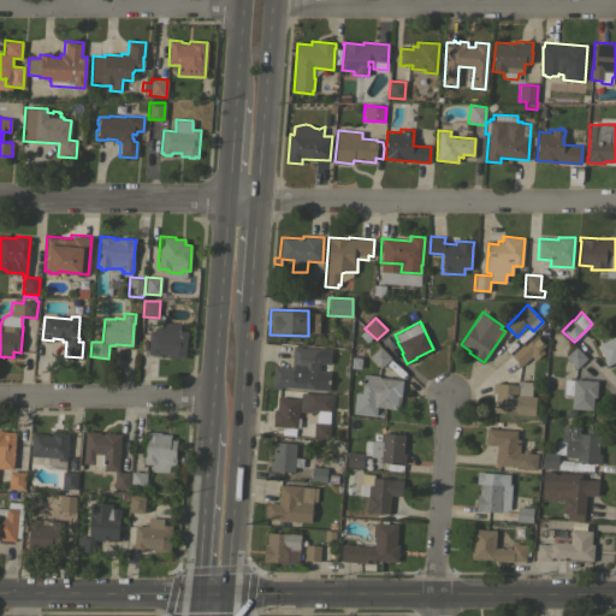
[(181,324),(181,330),(187,331),(184,359),(167,357),(167,354),(160,353),(159,355),(148,354),(148,349),(141,349),(142,335),(149,335),(149,330),(155,331),(155,327),(160,329),(161,323),(181,324)]
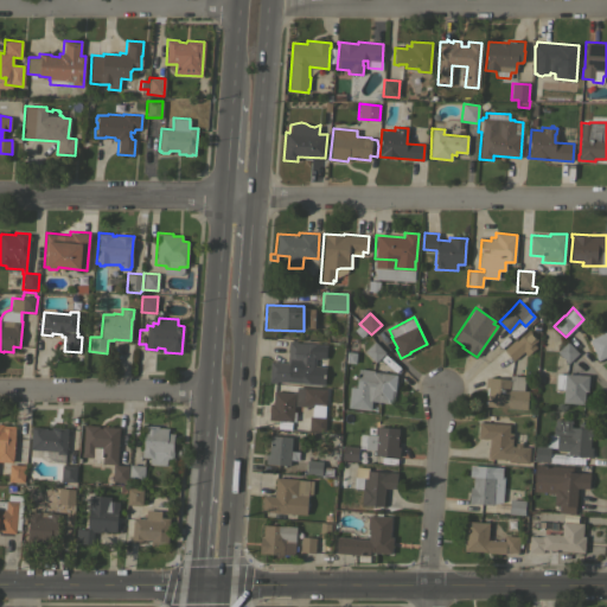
[(512,360),(503,350),(515,339),(516,340),(528,330),(537,339),(532,343),(536,346),(526,355),(523,351),(512,360)]
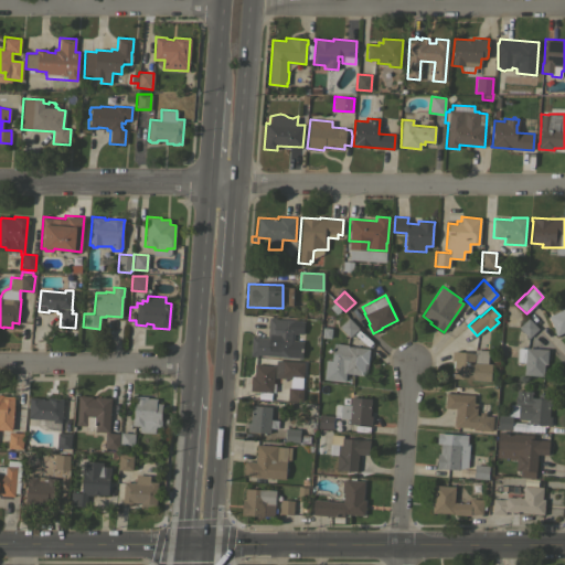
[(550,316),(548,313),(551,312),(552,315),(564,307),(564,329),(564,330),(564,331),(556,336),(553,330),(554,330),(547,316),(550,316)]
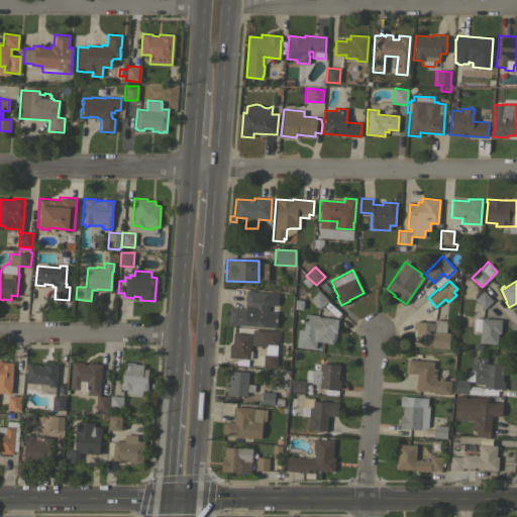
[(245,290),(252,290),(252,291),(278,293),(277,305),(269,304),(268,311),(277,312),(276,327),(235,324),(235,325),(229,324),(230,307),(244,308),(245,290)]
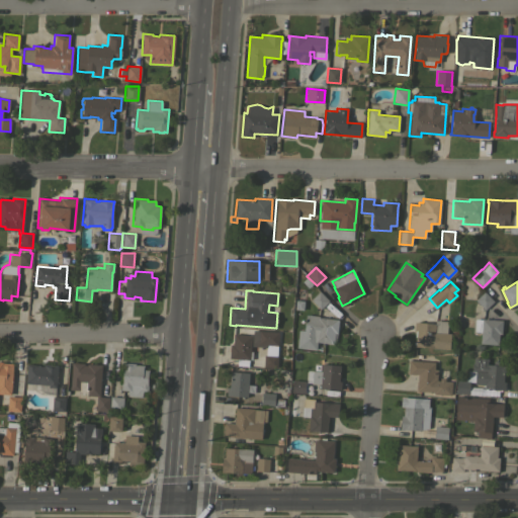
[(329,300),(320,310),(311,299),(320,290),(329,300)]
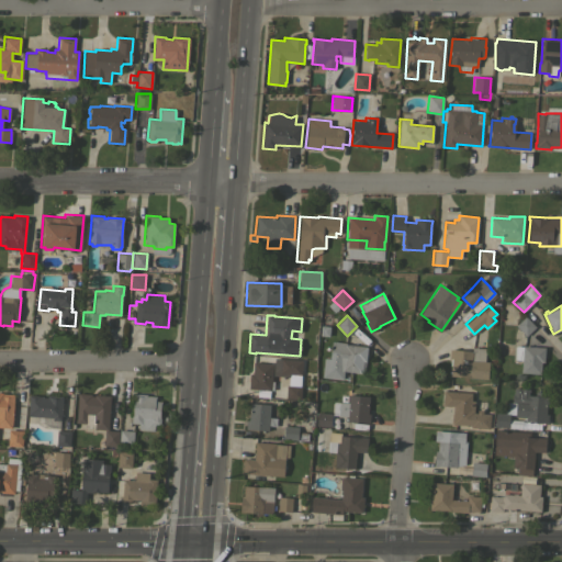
[(536,326),(526,336),(515,325),(525,316),(536,326)]
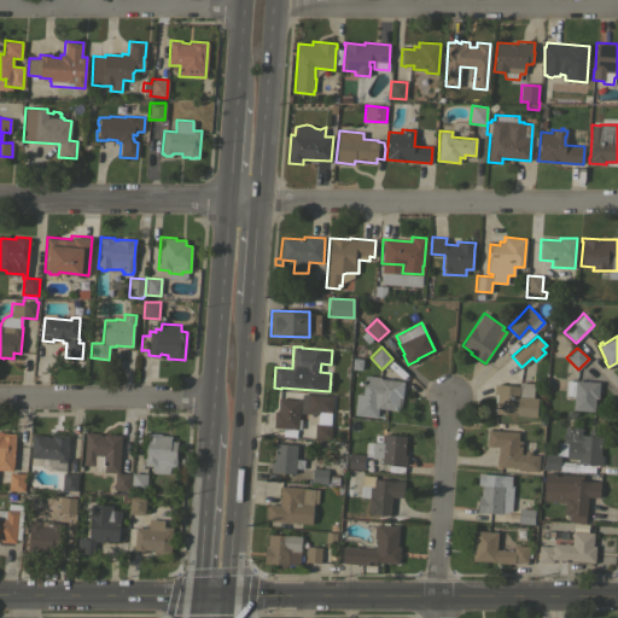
[(356,394),(362,395),(365,375),(379,377),(379,378),(403,382),(402,397),(398,397),(397,410),(378,408),(377,417),(354,414),(356,394)]
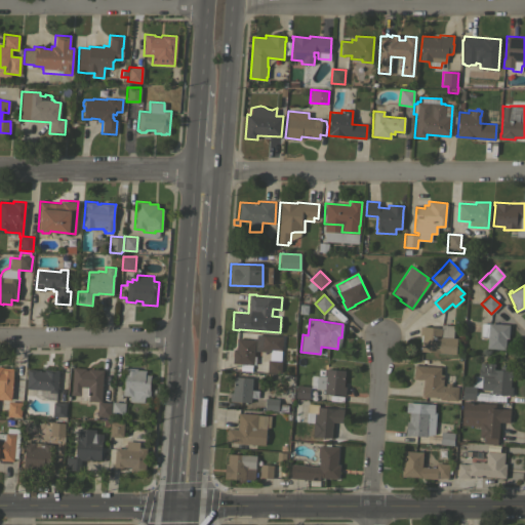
[(509,324),(508,338),(505,338),(505,350),(486,348),(487,336),(480,335),(481,323),(488,323),(509,324)]
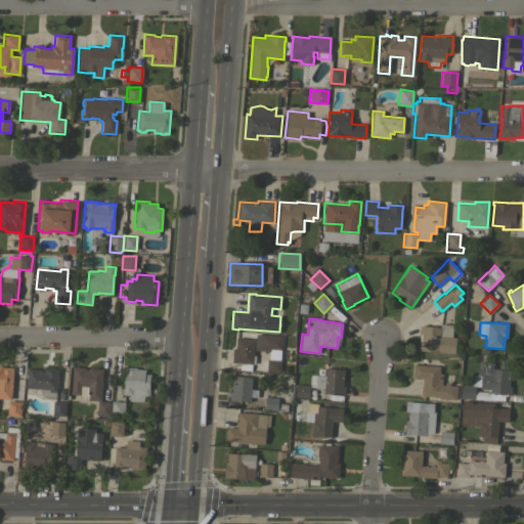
[(440,326),(440,323),(452,324),(451,337),(455,337),(454,353),(437,352),(437,351),(420,350),(421,334),(419,334),(420,325),(440,326)]
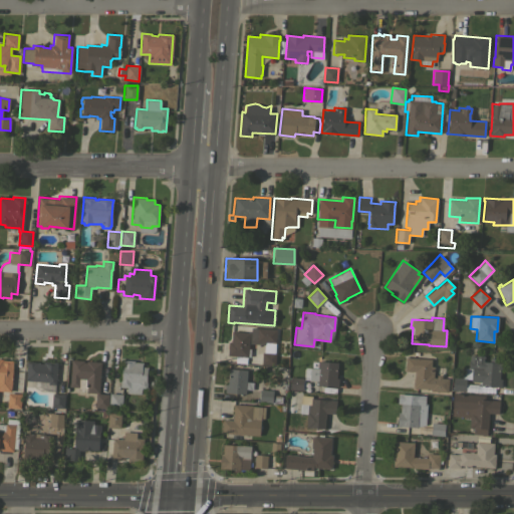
[(250,327),(275,329),(274,342),(264,342),(264,344),(249,343),(250,327)]
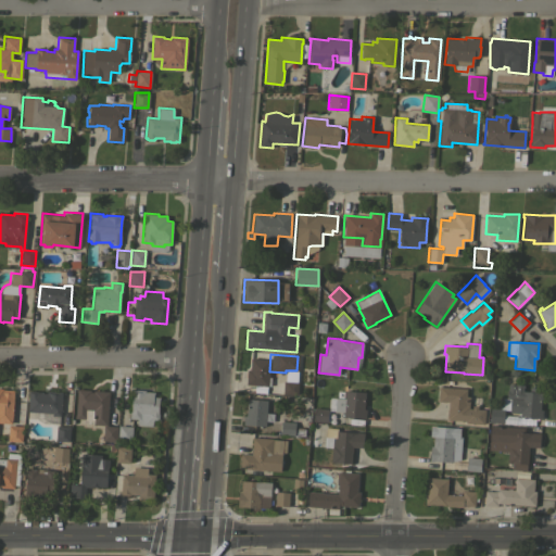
[(250,358),(269,359),(267,386),(245,384),(247,369),(250,369),(250,358)]
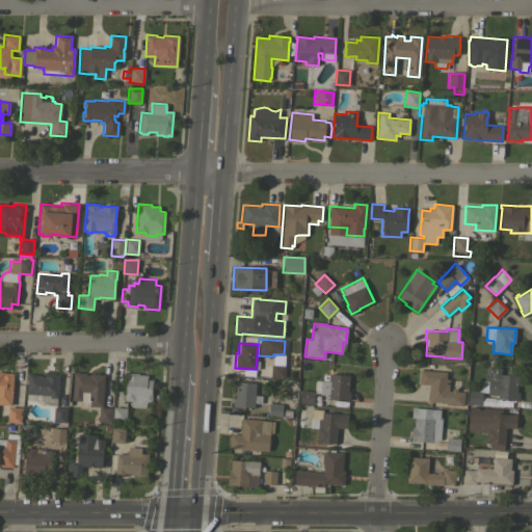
[(271,365),(282,366),(283,356),(272,355),(271,365)]
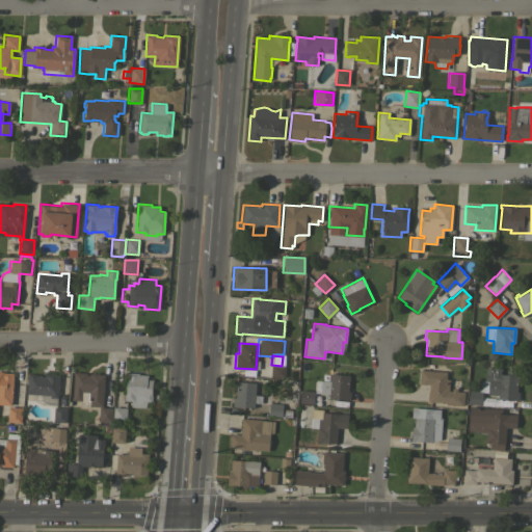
[(271,365),(285,366),(284,378),(270,377),(271,365)]
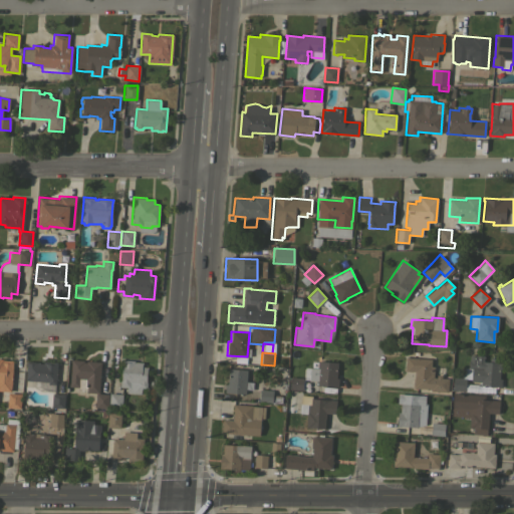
[(484,355),(483,361),(489,361),(490,358),(497,358),(497,362),(500,362),(500,363),(501,365),(501,368),(499,369),(499,378),(501,378),(501,387),(498,387),(498,389),(495,389),(495,387),(490,386),(490,388),(487,388),(487,386),(484,386),(484,387),(481,387),(481,386),(480,386),(480,381),(470,380),(471,378),(466,378),(465,391),(452,390),(453,377),(462,377),(462,367),(469,367),(469,366),(468,366),(468,359),(469,360),(470,354),(484,355)]
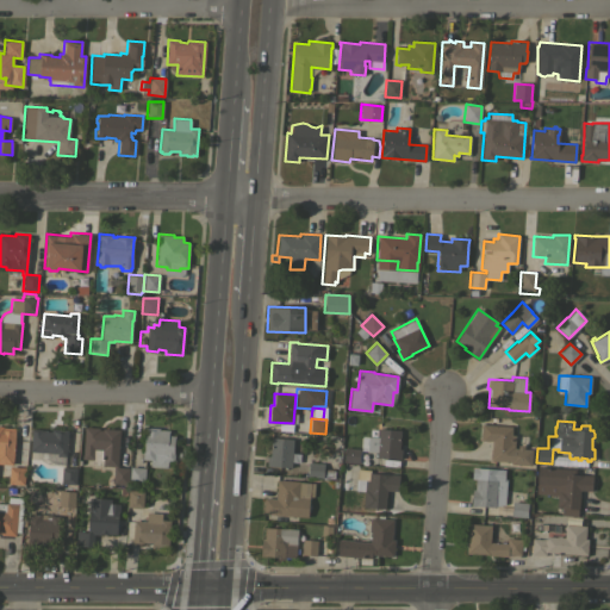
[(512,427),(511,435),(515,435),(514,448),(518,448),(518,444),(524,444),(523,448),(531,449),(530,465),(511,464),(511,461),(491,460),(492,441),(480,440),(481,424),(512,427)]
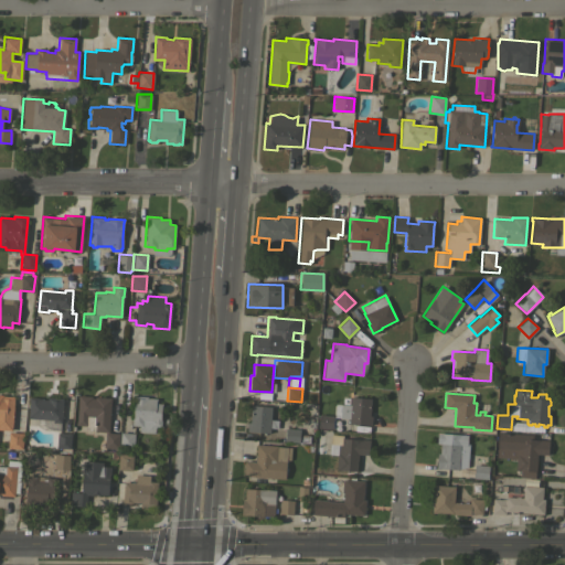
[(0,395),(14,396),(12,419),(11,429),(0,428),(0,395)]
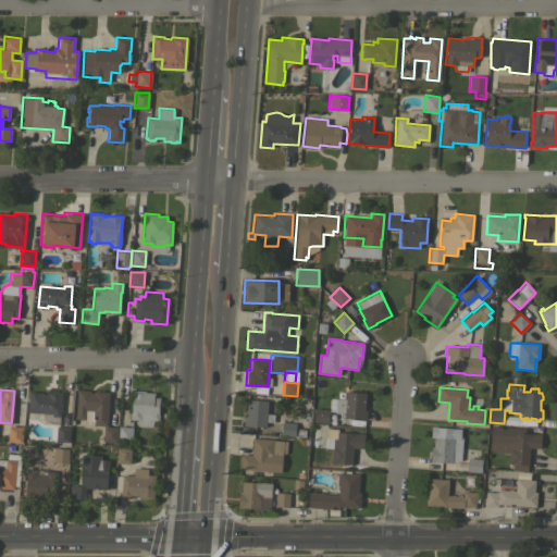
[(77,390),(90,391),(90,392),(94,393),(94,391),(109,392),(107,425),(94,424),(94,423),(84,423),(84,420),(75,419),(77,390)]
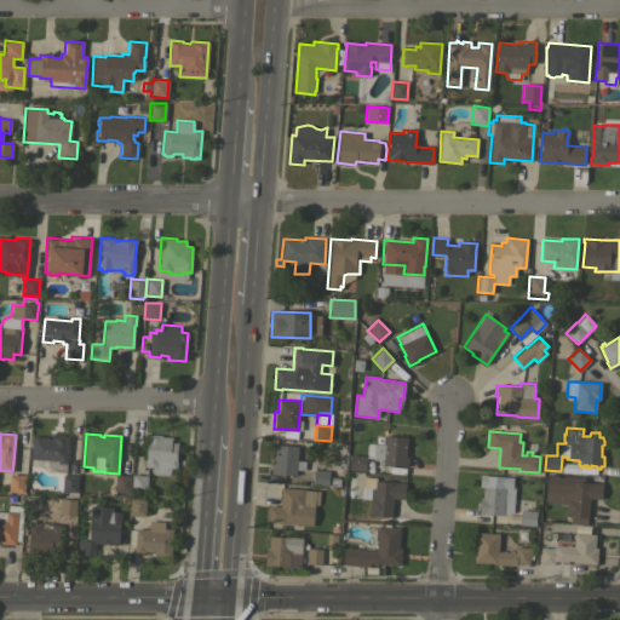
[(162,435),(162,436),(172,437),(172,442),(178,442),(178,446),(179,446),(179,452),(177,452),(177,469),(171,469),(170,475),(153,474),(153,466),(144,466),(145,458),(147,438),(147,434),(162,435)]
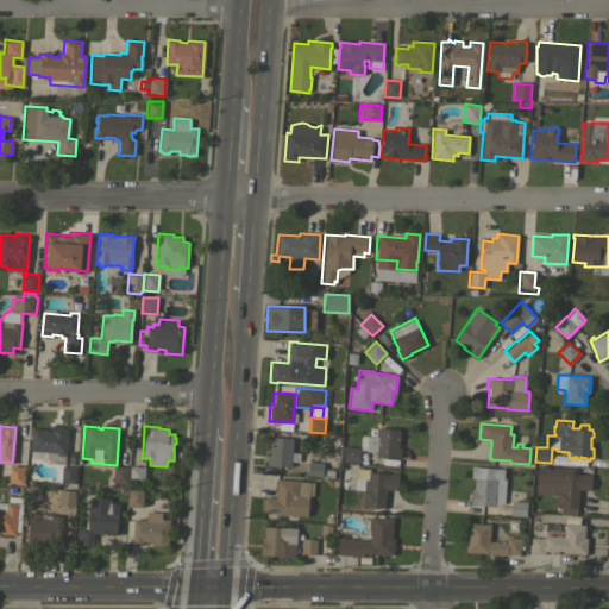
[(377,437),(377,427),(400,429),(399,449),(401,449),(400,458),(396,457),(396,459),(394,459),(394,457),(376,456),(376,451),(360,450),(362,435),(377,437)]
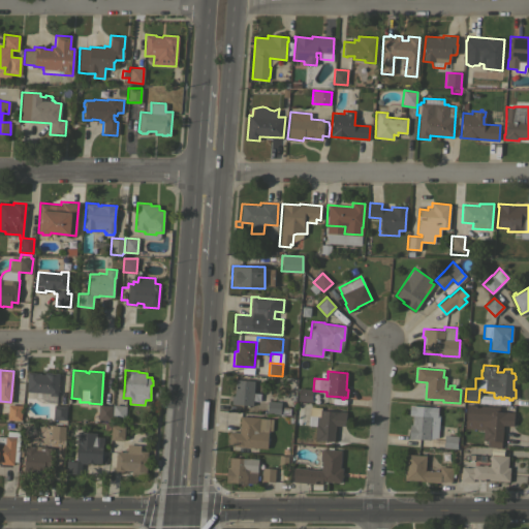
[(28,372),(40,372),(40,374),(44,374),(44,372),(59,372),(57,396),(49,396),(50,393),(26,392),(28,372)]
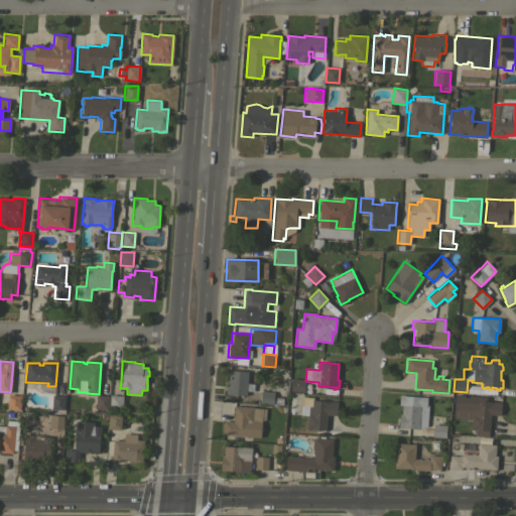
[(229,370),(248,371),(247,383),(254,383),(253,391),(246,390),(246,395),(225,394),(226,385),(228,385),(229,370)]
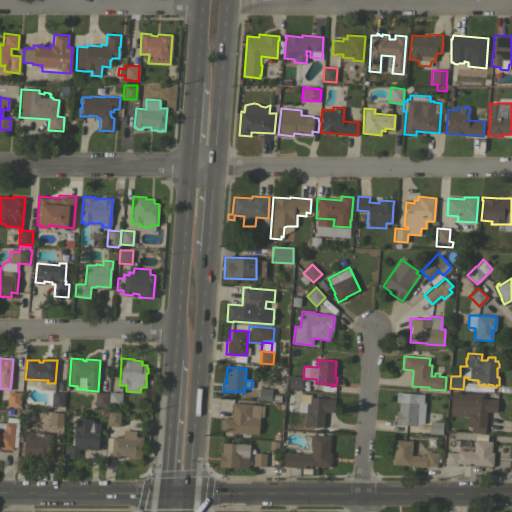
[(302,376),(301,388),(288,387),(289,375),(302,376)]
